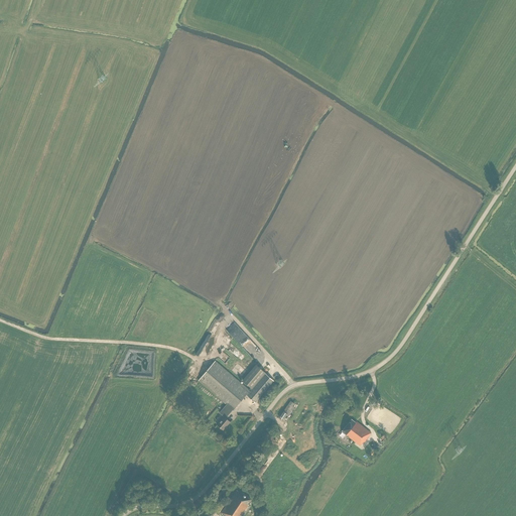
[(215,361),(199,381),(227,405),(224,408),(219,413),(224,417),(217,425),(223,430),(230,422),(226,418),(233,410),(242,400),(247,394),(248,392),(250,391),(249,390),(215,361)]
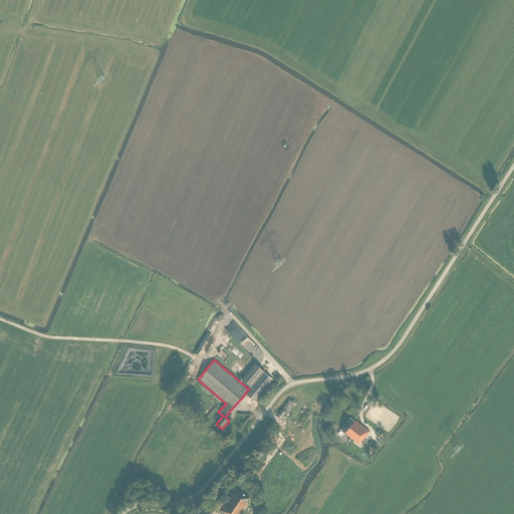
[(255,363),(242,378),(250,386),(248,389),(249,390),(251,387),(264,371),(255,363)]
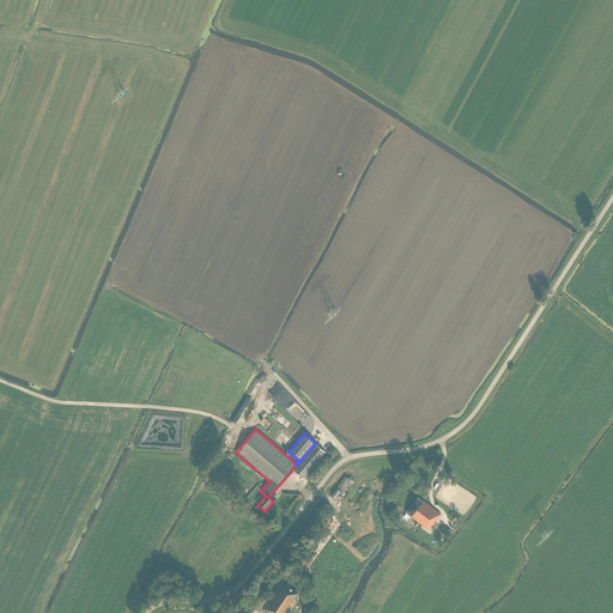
[(295,466),(293,468),(295,469),(293,471),(303,479),(325,453),(316,444),(296,467),(295,466)]
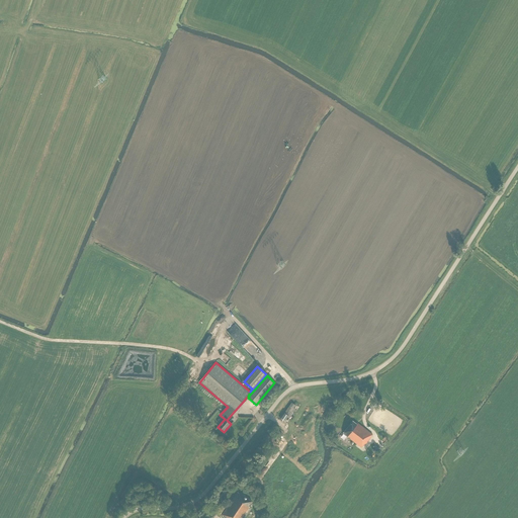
[(287,421),(295,409),(294,408),(295,405),(291,403),(280,419),(284,422),(286,420),(287,421)]
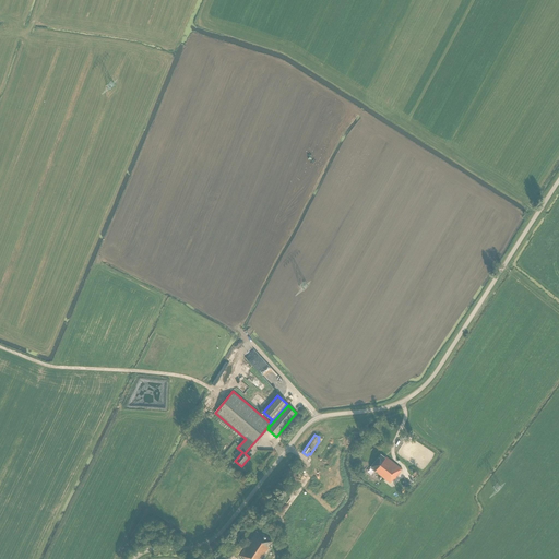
[(385,458),(380,454),(370,467),(390,483),(393,478),(394,479),(402,468),(385,456),(385,458)]
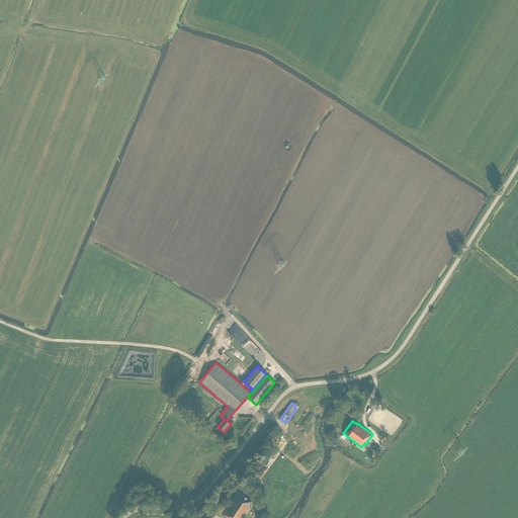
[(241,517),(243,517),(249,507),(249,506),(252,502),(238,492),(222,515),(227,517),(241,517)]
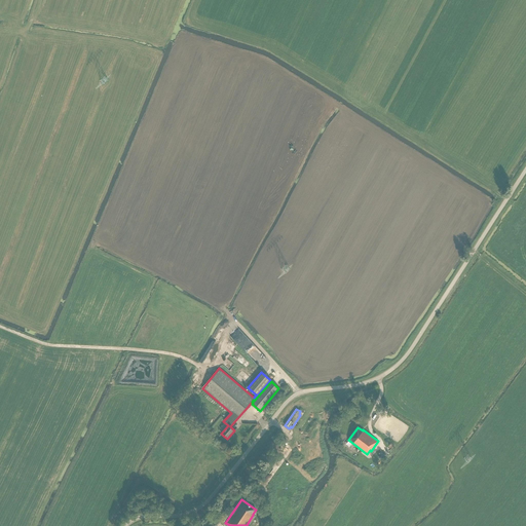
[(224,522),(229,515),(224,511),(219,518),(224,522)]
